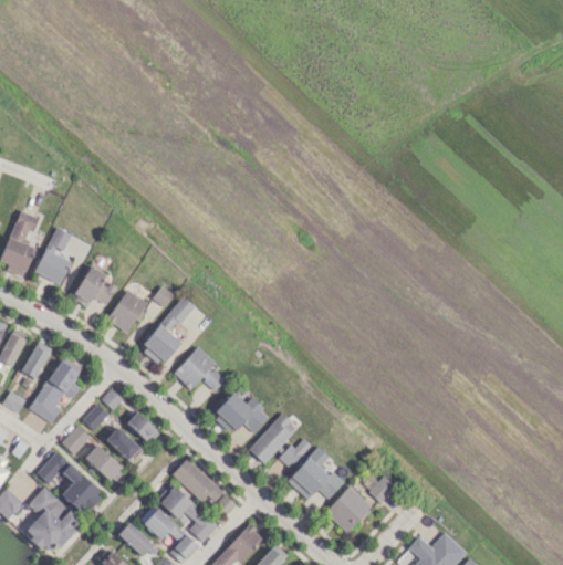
[(25,278),(35,247),(27,243),(37,217),(19,210),(1,262),(9,264),(7,271),(25,278)]
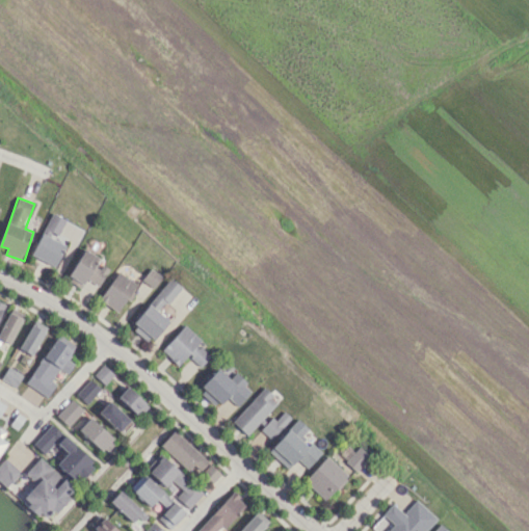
[(60,236),(68,219),(53,214),(46,230),(60,236)]
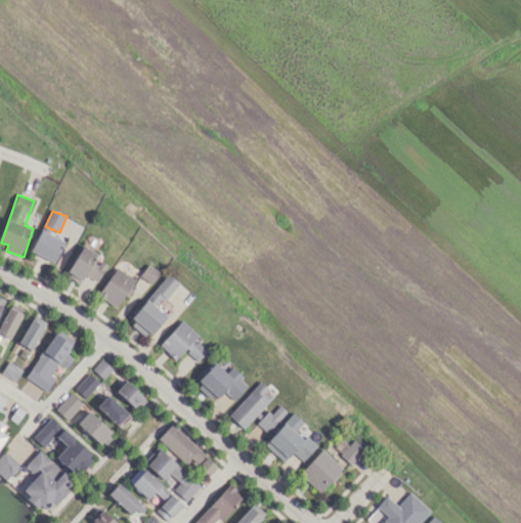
[(67,242),(42,230),(32,252),(56,263),(67,242)]
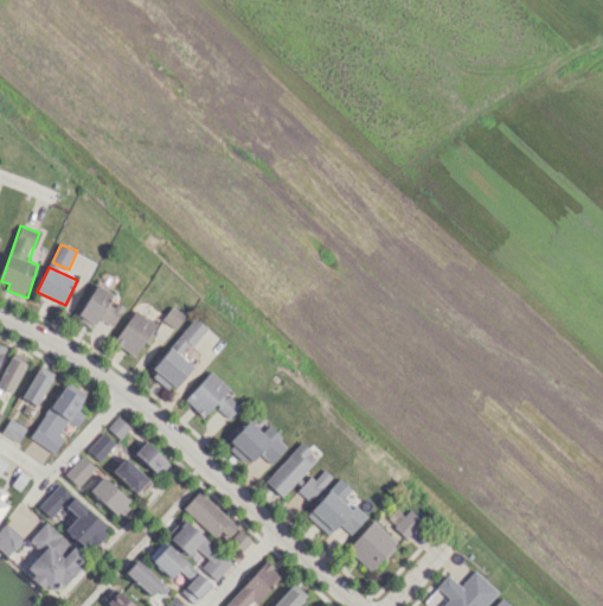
[(126,310),(113,301),(116,295),(100,285),(77,319),(94,330),(101,319),(114,329),(126,310)]
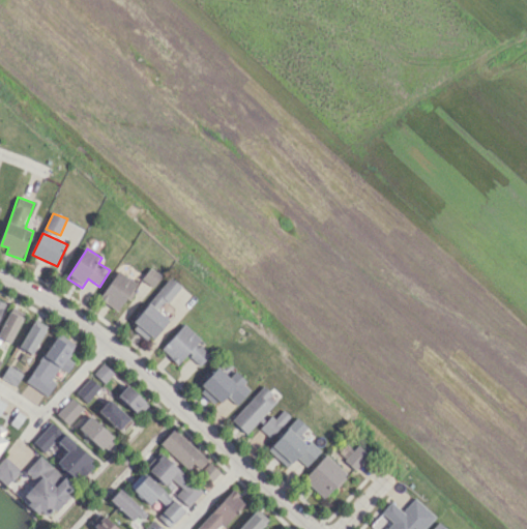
[(143,278),(154,288),(163,276),(151,268),(143,278)]
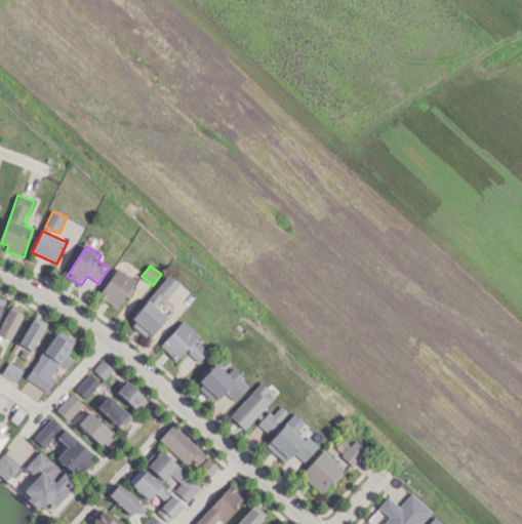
[(120,309),(135,279),(116,269),(101,298),(120,309)]
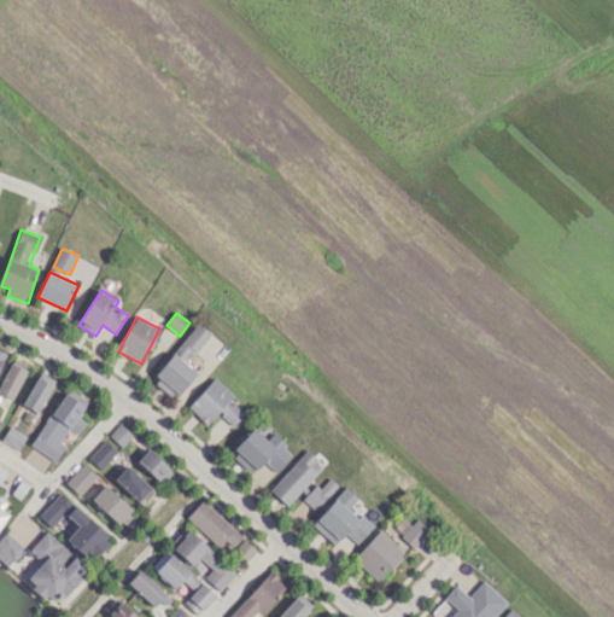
[(153,379),(176,400),(198,374),(186,365),(211,335),(200,325),(153,379)]
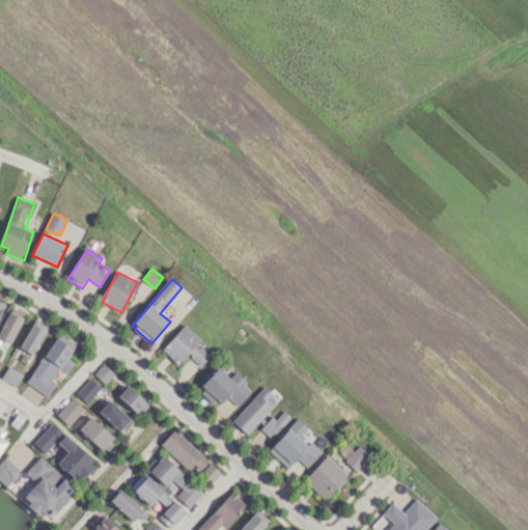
[(26,314),(12,308),(0,333),(0,338),(11,344),(26,314)]
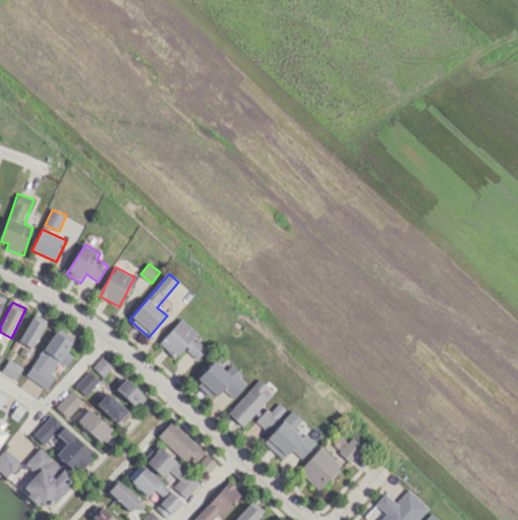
[(48,323),(36,314),(19,342),(32,349),(48,323)]
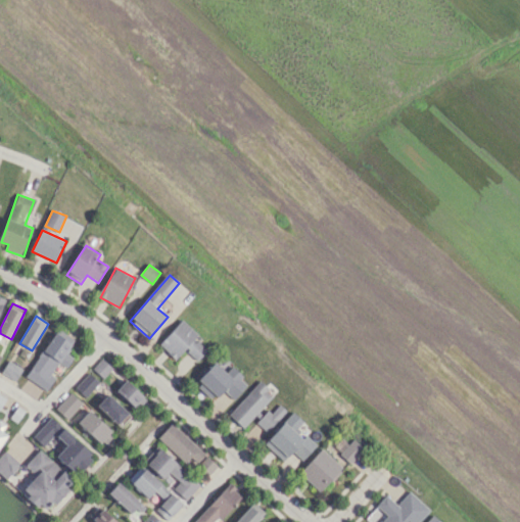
[(160,344),(177,361),(187,350),(198,362),(208,350),(197,339),(199,336),(184,321),(160,344)]
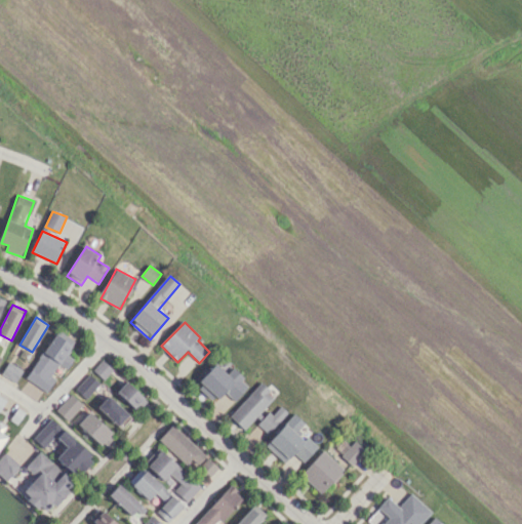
[(28,379),(46,391),(76,340),(56,330),(28,379)]
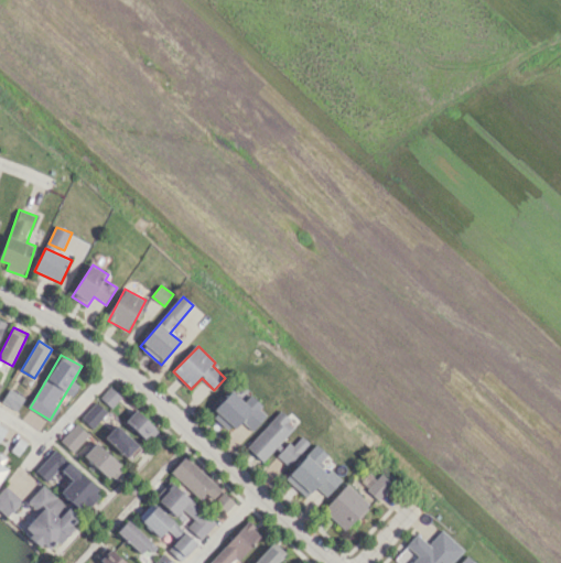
[(111,409),(122,399),(112,388),(101,398),(111,409)]
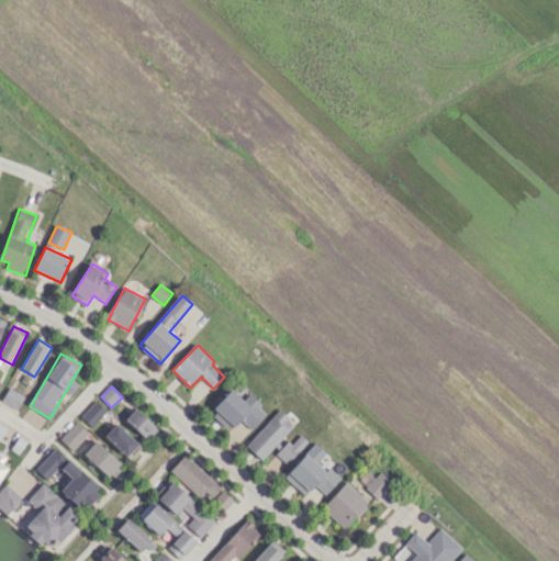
[(18,410),(24,397),(10,389),(3,401),(18,410)]
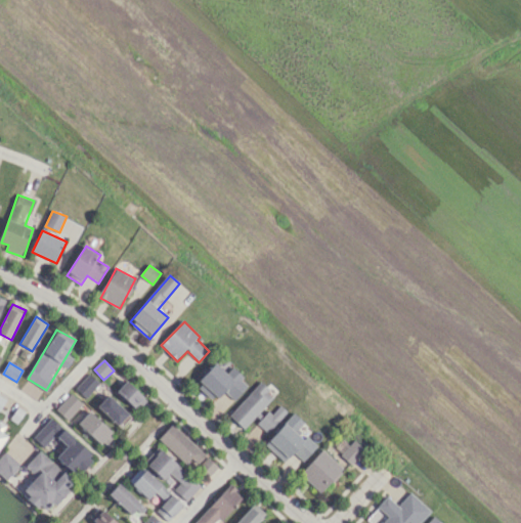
[(226,391),(236,400),(248,388),(240,381),(243,378),(234,369),(228,376),(216,362),(198,381),(201,384),(198,387),(214,403),(226,391)]
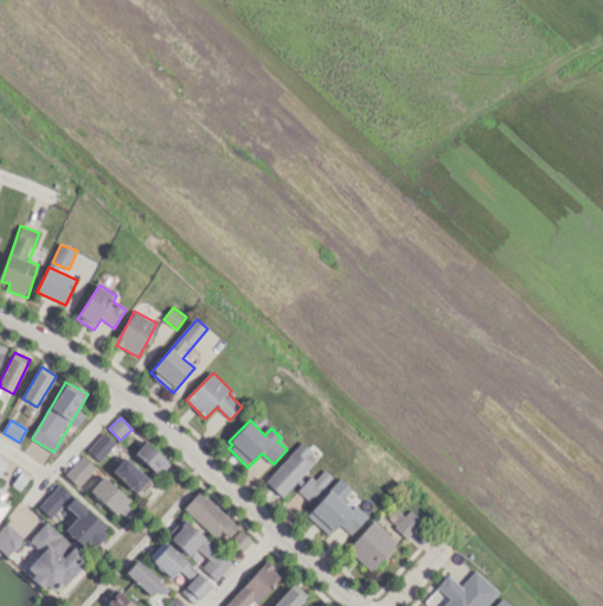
[(89,451),(100,461),(115,445),(104,434),(89,451)]
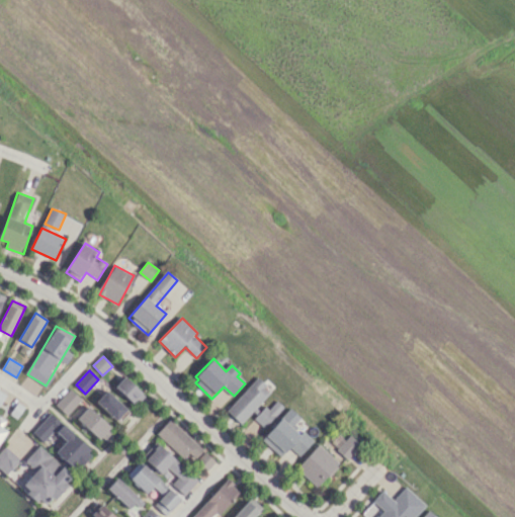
[(273,393),(259,378),(228,411),(241,424),(273,393)]
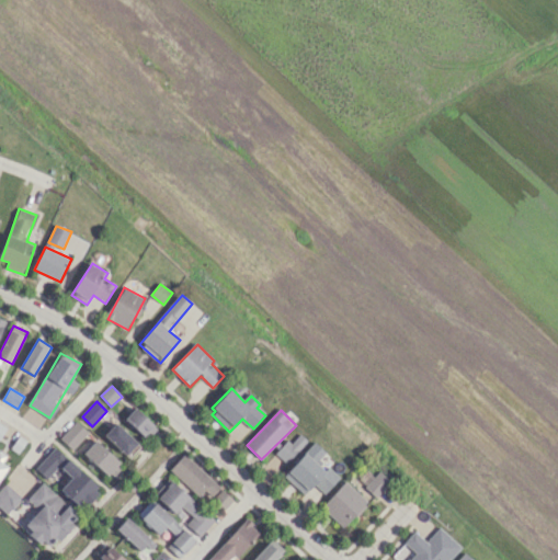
[(149,440),(158,429),(136,411),(127,422),(149,440)]
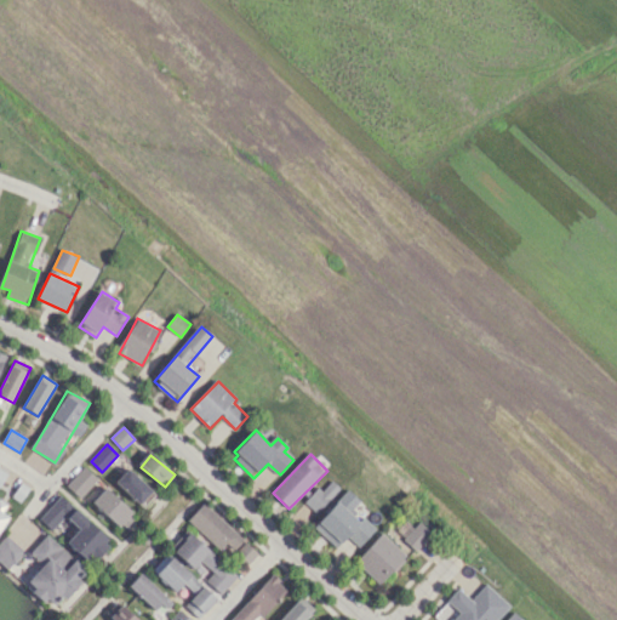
[(0,488),(1,489),(10,473),(0,467),(0,488)]
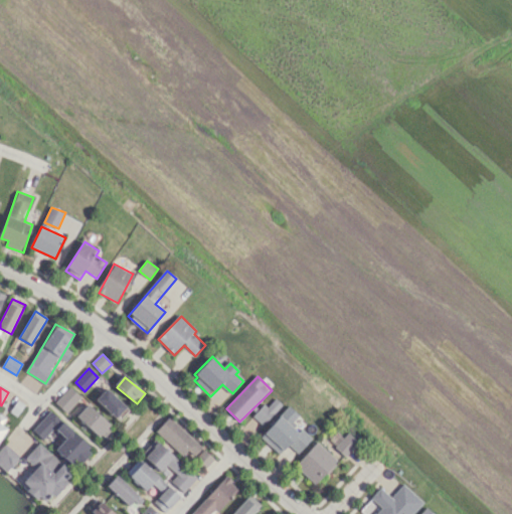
[(81,397),(71,387),(56,401),(66,411),(81,397)]
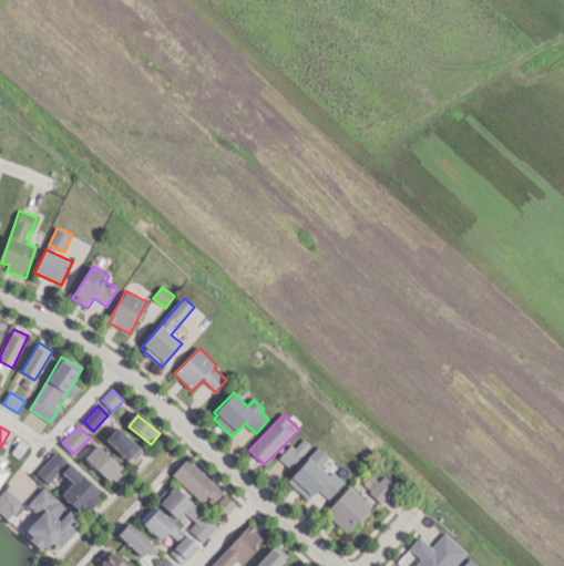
[(106,440),(129,461),(140,450),(119,429),(106,440)]
